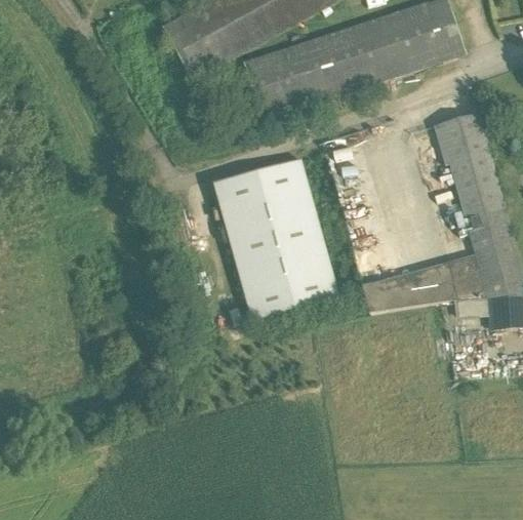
[(206,0),(166,23),(192,76),(328,0),(206,0)]
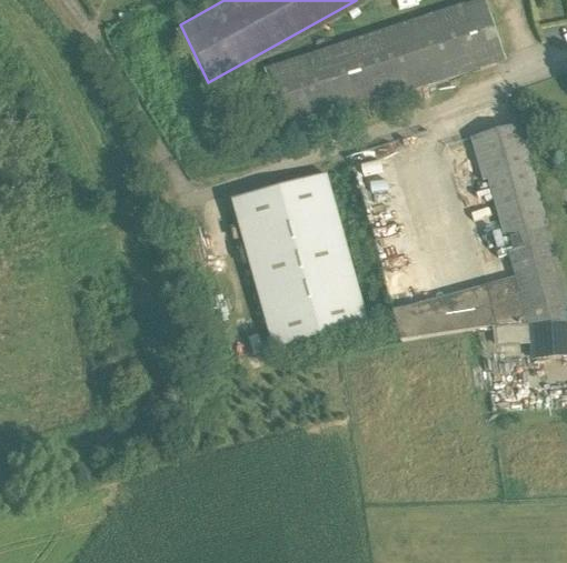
[(467,0),(265,64),(282,123),(504,54),(500,44),(487,0),(467,0)]
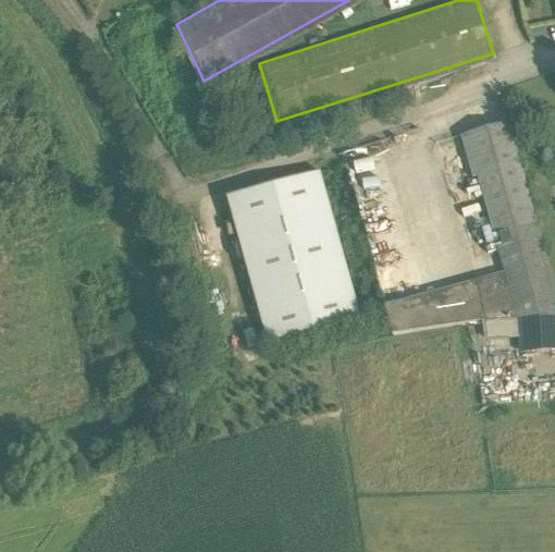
[(506,119),(459,133),(471,173),(477,171),(491,221),(480,223),(486,248),(497,245),(504,268),(385,303),(392,331),(482,317),(554,311),(554,291),(535,220),(506,119)]
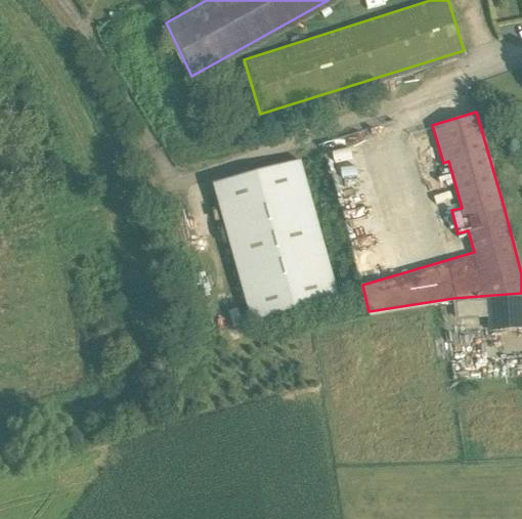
[(339,296),(300,158),(213,182),(252,320),(339,296)]
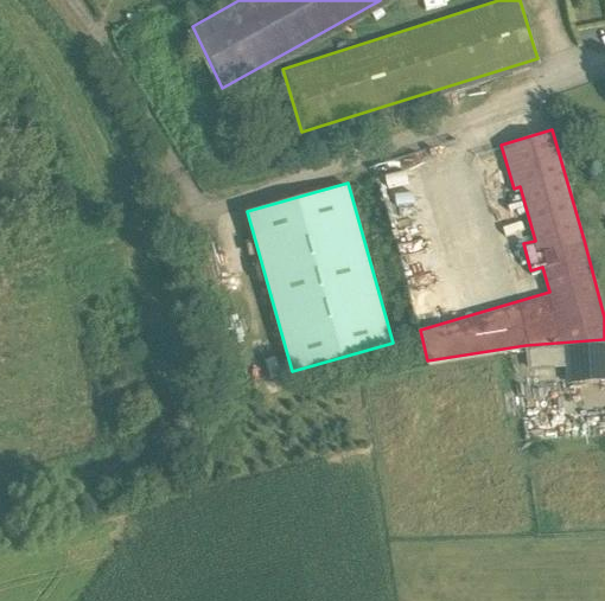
[(604,339),(526,345),(528,366),(532,366),(534,376),(534,378),(530,381),(529,385),(529,388),(520,389),(521,414),(564,410),(562,403),(574,402),(573,392),(562,392),(561,364),(565,364),(566,381),(604,377),(604,339)]
